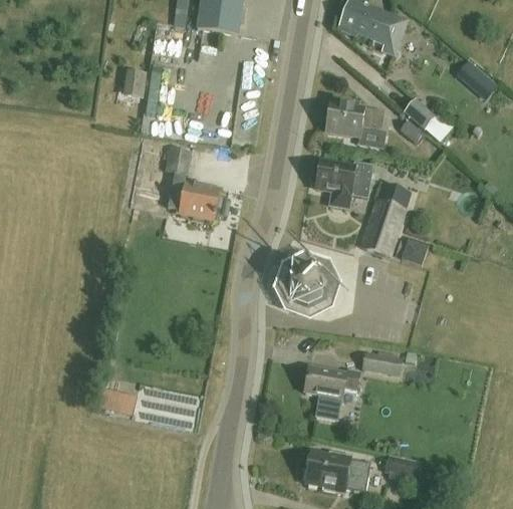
[(201,0),(197,28),(237,34),(241,0),(201,0)]
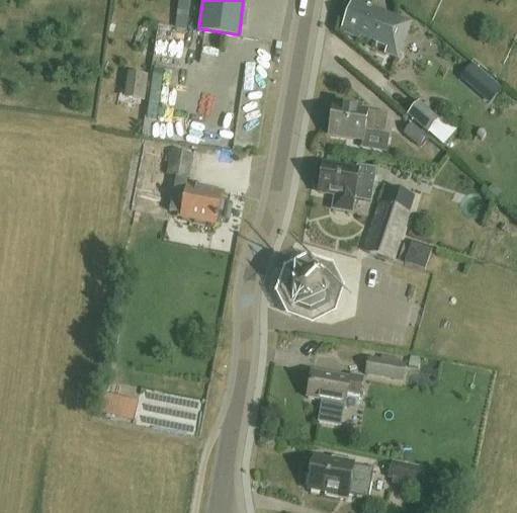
[(351,0),(340,29),(357,35),(358,32),(386,44),(384,49),(396,54),(410,18),(369,2),(370,0),(351,0)]
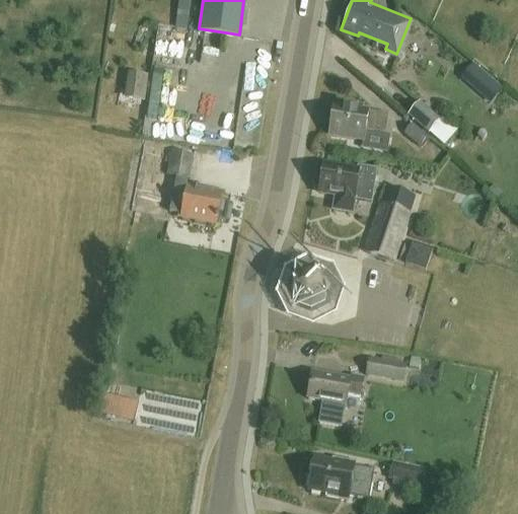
[(160,26),(159,63),(187,64),(188,27),(160,26)]
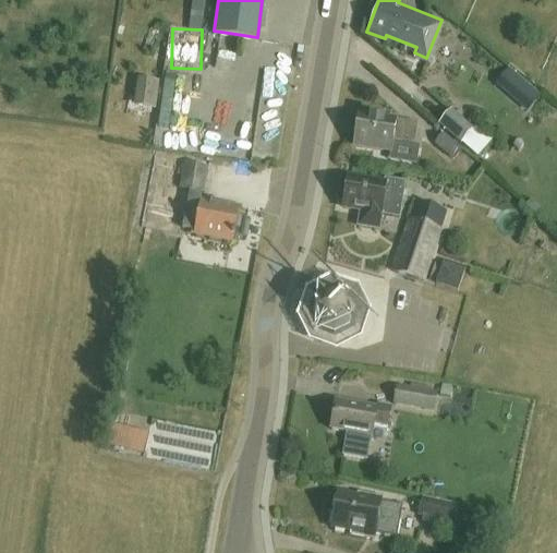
[(508,64),(494,81),(527,108),(540,92),(508,64)]
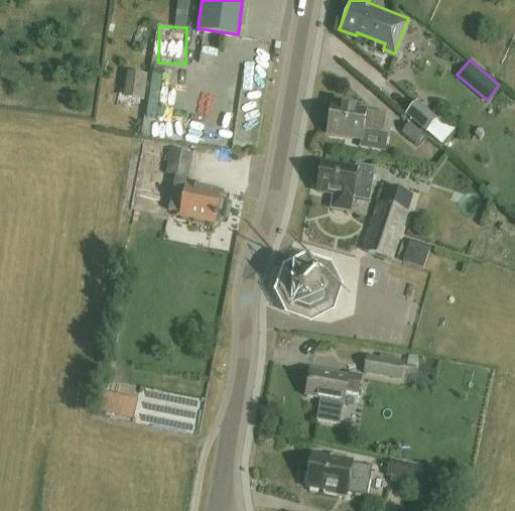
[(437,115),(417,98),(405,112),(425,129),(437,115)]
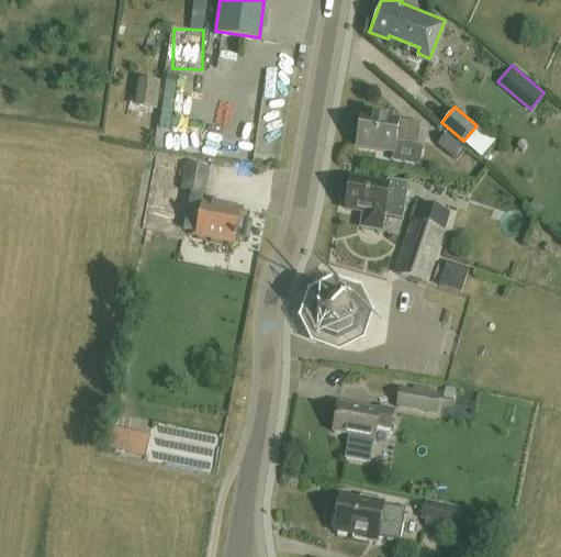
[(383,115),(360,112),(356,143),(393,148),(395,138),(415,142),(418,121),(399,118),(399,114),(383,112),(383,115)]
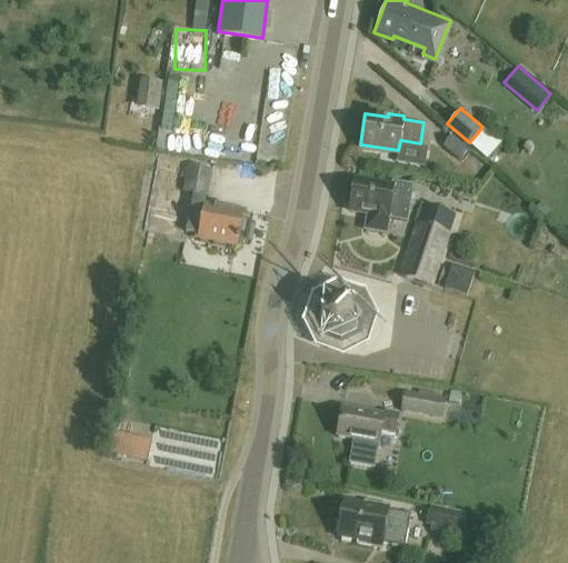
[(467,146),(451,133),(442,144),(457,157),(467,146)]
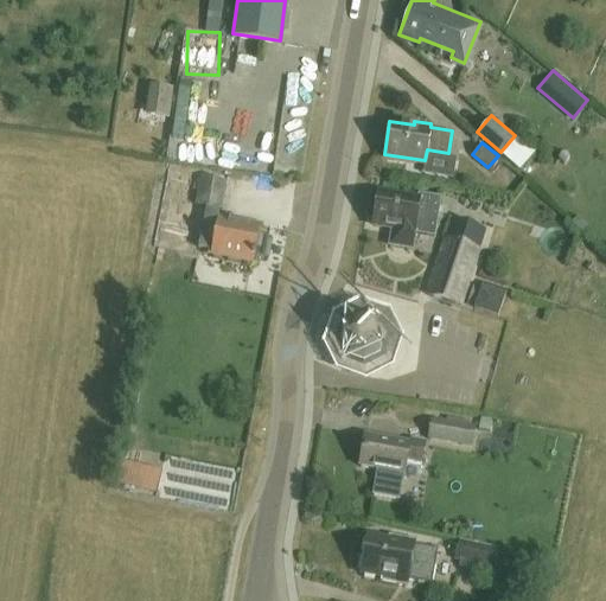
[(212,205),(229,205),(230,179),(214,178),(212,205)]
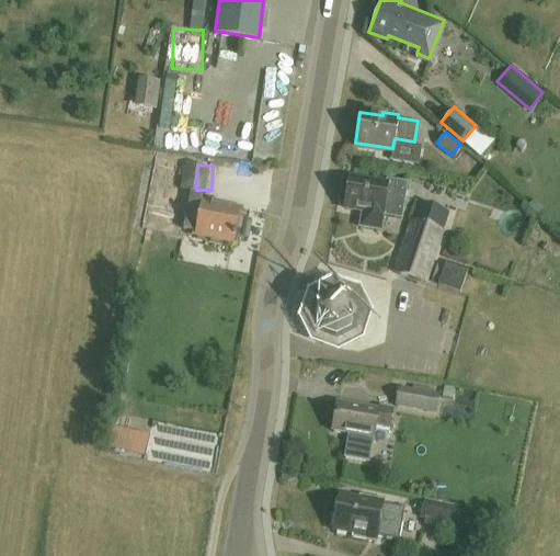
[(386,182),(350,176),(345,205),(363,207),(360,224),(380,227),(383,212),(400,214),(406,181),(387,178),(386,182)]
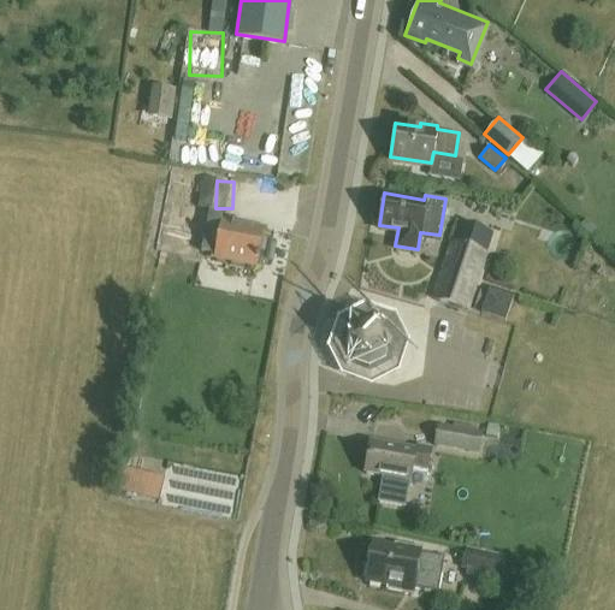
[(218,218),(207,215),(202,249),(214,250),(213,255),(256,262),(258,258),(267,260),(271,236),(261,235),(264,224),(250,223),(218,218)]
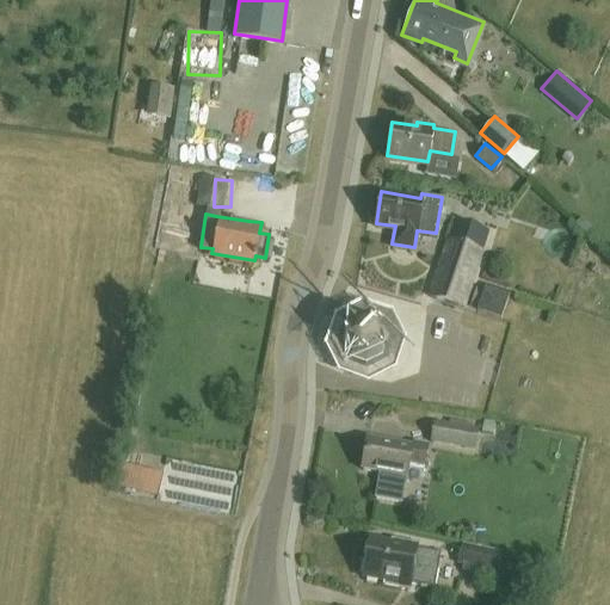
[(486,235),(451,224),(430,292),(464,304),(486,235)]
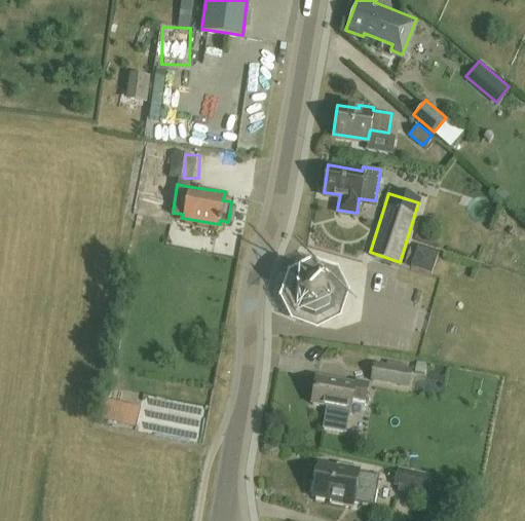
[(445,273),(448,255),(417,251),(414,269),(445,273)]
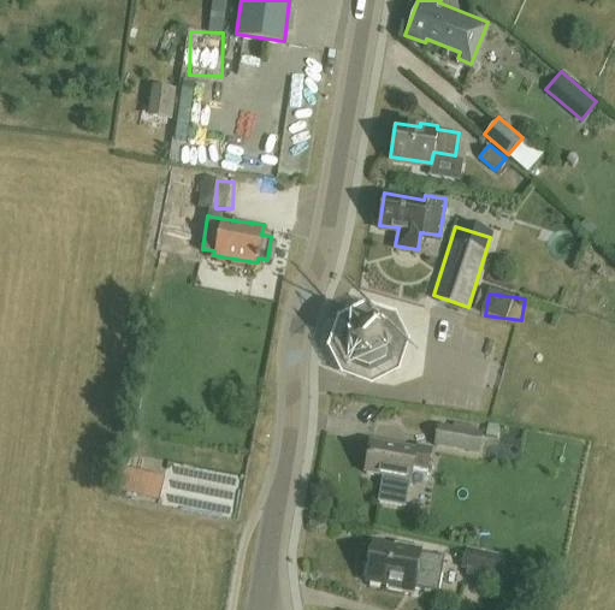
[(384,323),(365,317),(348,326),(342,344),(352,362),(371,368),(388,359),(394,341),(384,323)]
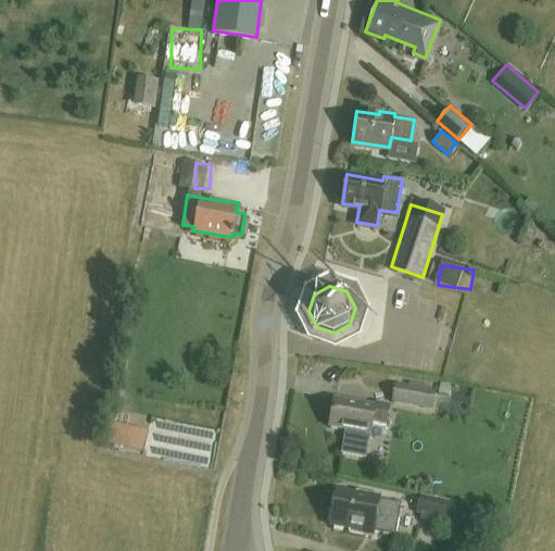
[(451,362),(451,373),(472,373),(472,362),(451,362)]
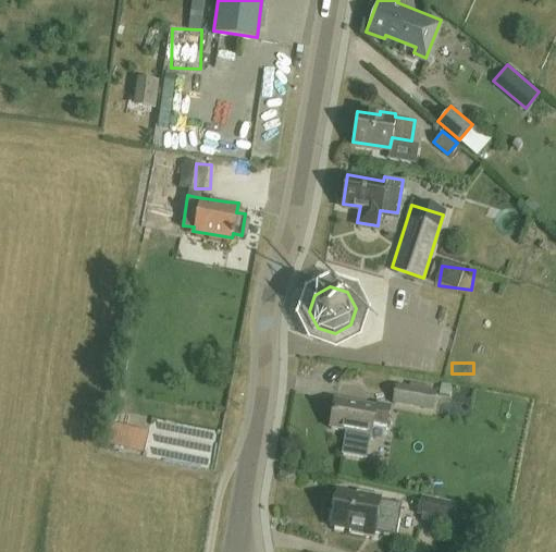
[(436,387),(396,379),(392,400),(432,407),(436,387)]
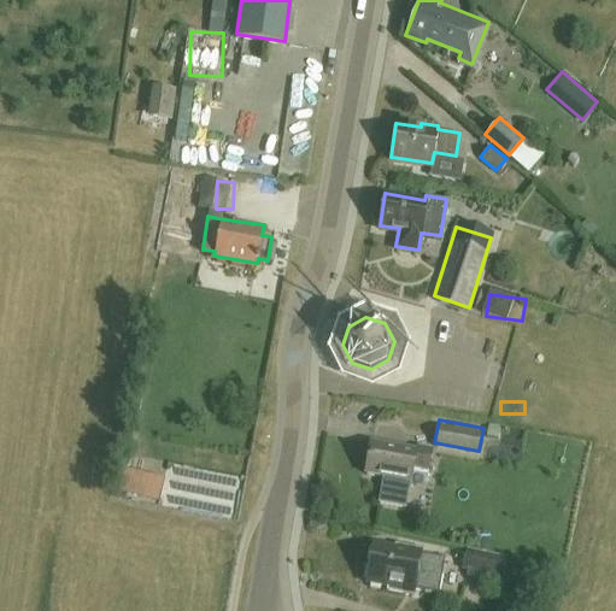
[(416,447),(371,439),(365,470),(410,479),(412,466),(434,471),(436,453),(415,450),(416,447)]
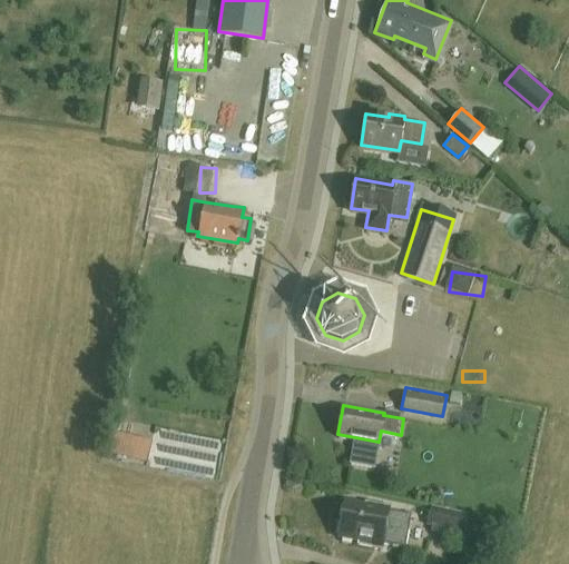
[(365,503),(345,500),(339,534),(359,538),(359,542),(382,545),(383,541),(404,545),(411,513),(389,508),(390,504),(366,501),(365,503)]
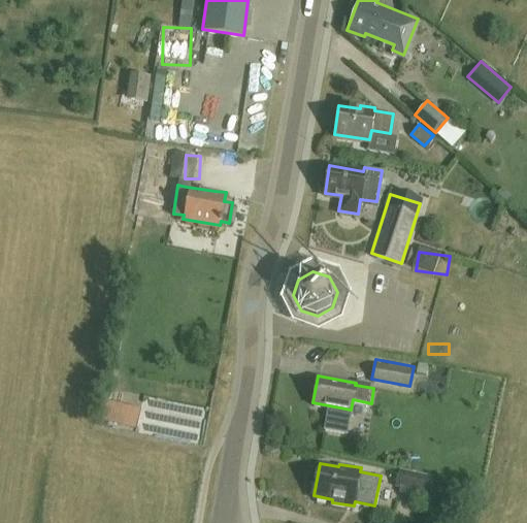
[(433,474),(399,466),(395,484),(429,491),(433,474)]
